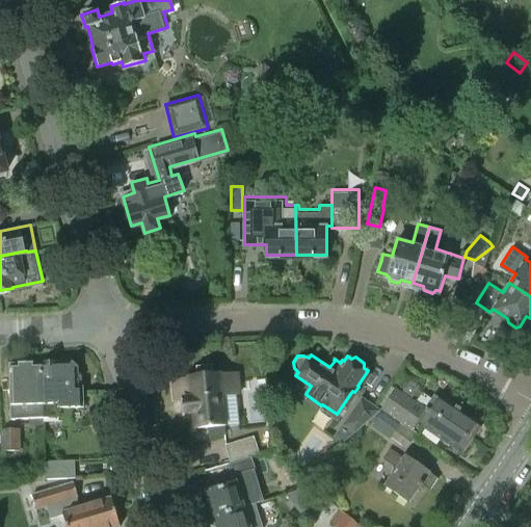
[(73,360),(42,361),(44,416),(57,415),(57,404),(84,404),(83,384),(79,384),(78,365),(73,360)]
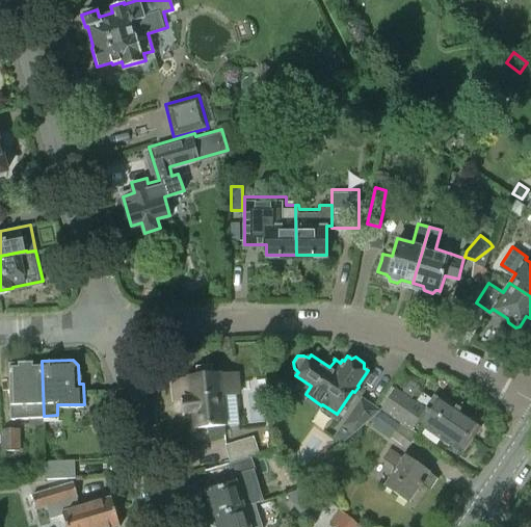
[(44,416),(42,361),(9,361),(10,386),(10,416),(44,416)]
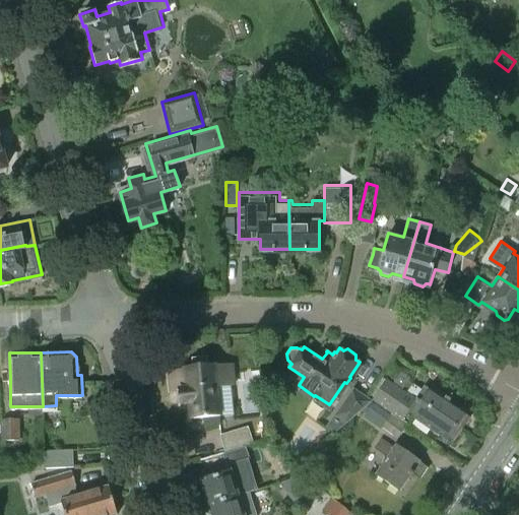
[(186,367),(170,369),(172,389),(180,388),(181,400),(182,400),(182,401),(190,400),(192,416),(205,414),(206,423),(221,422),(220,412),(222,412),(219,384),(235,382),(233,362),(216,364),(216,362),(186,366),(186,367)]
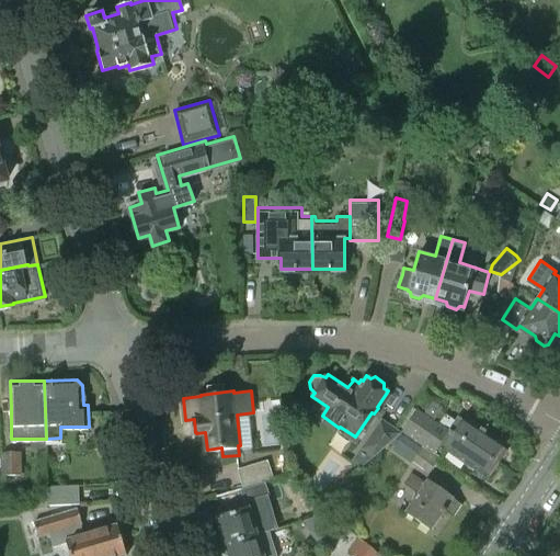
[(446,411),(438,421),(499,460),(507,447),(502,444),(504,441),(466,416),(465,418),(458,413),(455,418),(446,411)]
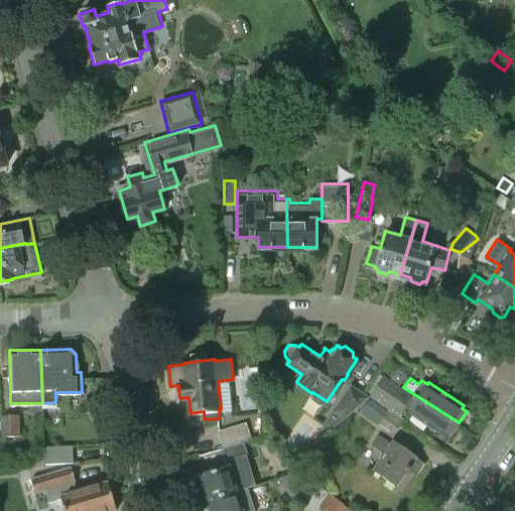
[(367,394),(351,383),(333,409),(339,413),(367,394)]
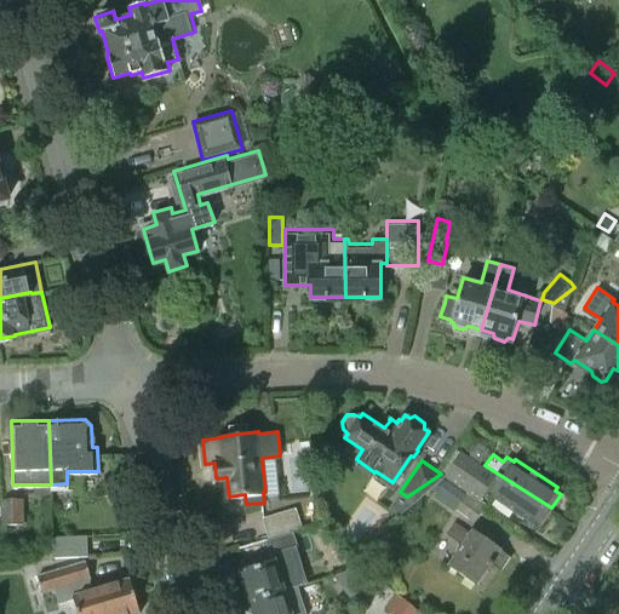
[(485,465),(468,491),(477,497),(480,494),(487,500),(492,492),(534,522),(537,518),(542,522),(551,508),(485,465)]
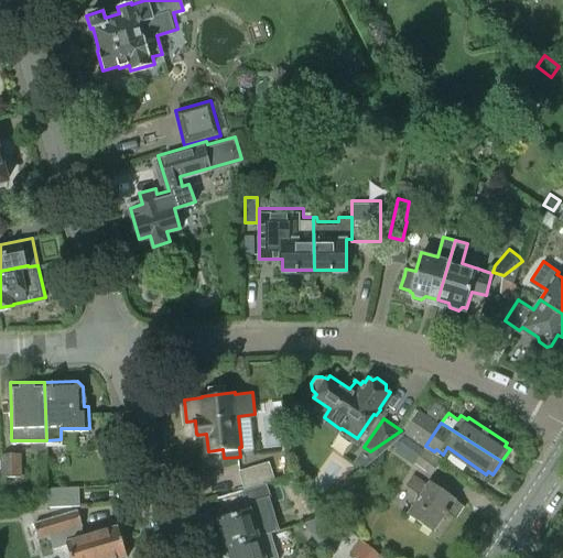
[(414,463),(425,446),(405,434),(394,450),(414,463)]
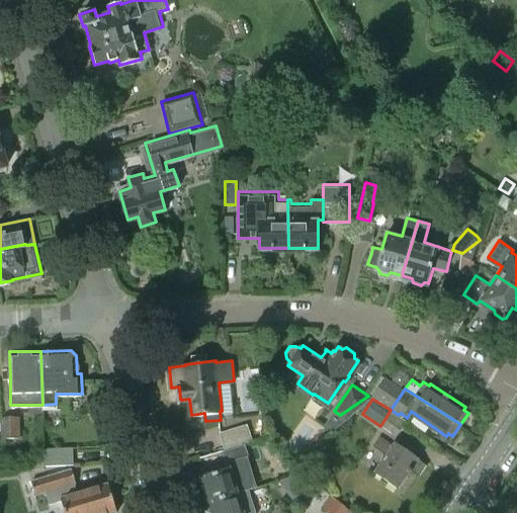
[(1,416),(2,435),(19,435),(18,415),(1,416)]
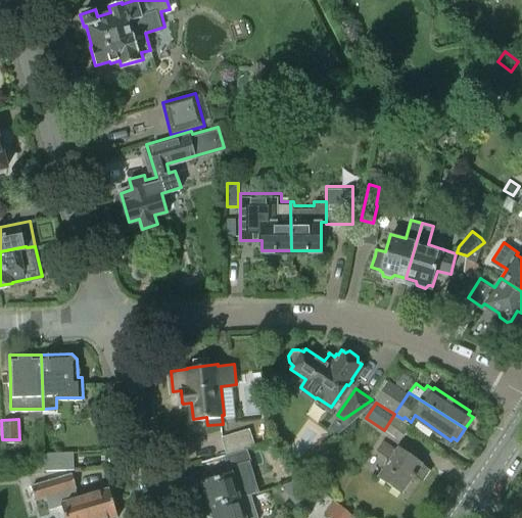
[(223,435),(227,451),(254,443),(250,427),(223,435)]
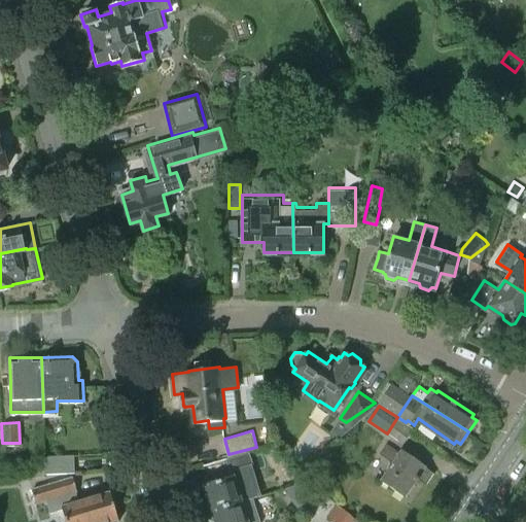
[(394,459),(382,479),(405,494),(416,479),(419,479),(419,478),(426,483),(434,471),(402,449),(401,450),(389,441),(382,451),(394,459)]
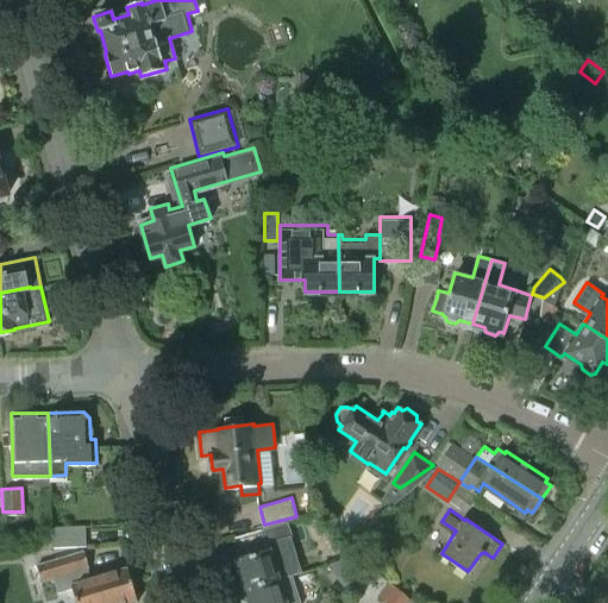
[(265,528),(269,540),(293,533),(290,521),(265,528)]
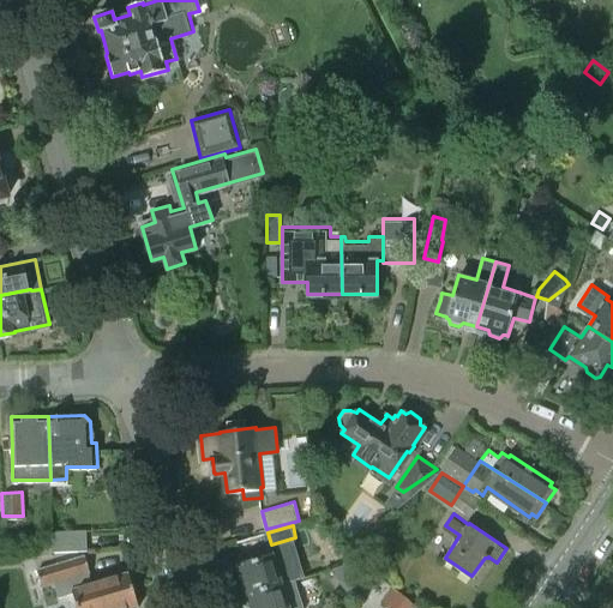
[(52,530),(53,551),(85,548),(84,528),(52,530)]
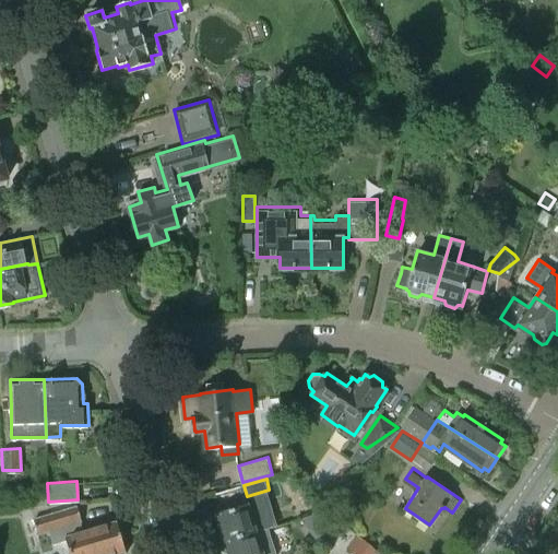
[(216,514),(225,541),(259,531),(250,503),(216,514)]
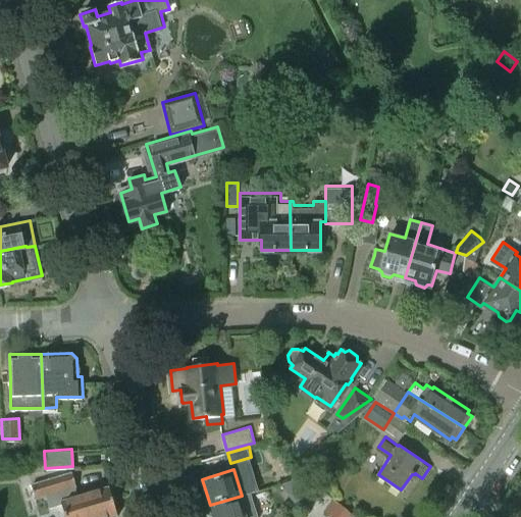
[(75,484),(76,484),(72,470),(32,482),(36,497),(47,494),(50,506),(62,502),(66,516),(107,516),(118,514),(110,485),(77,495),(75,484)]
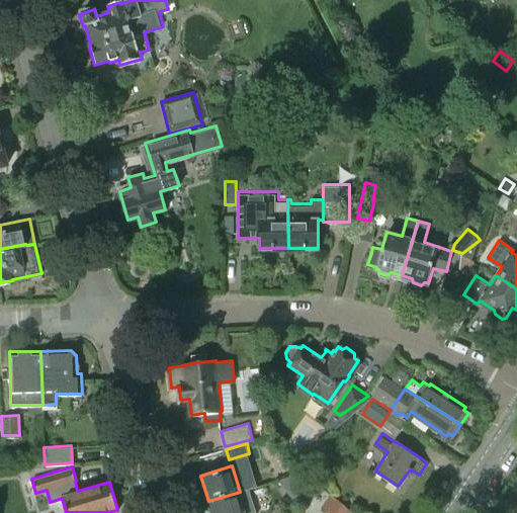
[(279,477),(287,487),(303,472),(300,469),(279,477)]
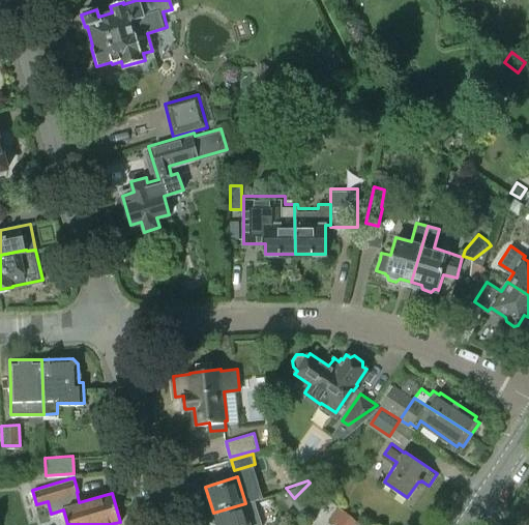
[(293,498),(306,512),(325,492),(313,480),(310,483),(294,498),(293,498)]
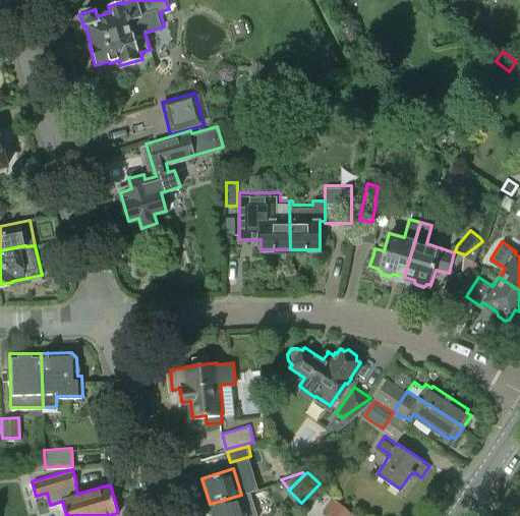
[(247,515),(241,495),(210,504),(213,515),(247,515)]
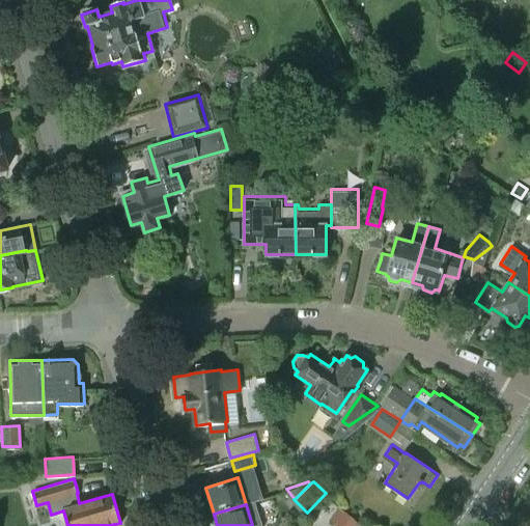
[(340,525),(339,525),(356,525),(359,522),(341,506),(331,518),(340,525)]
